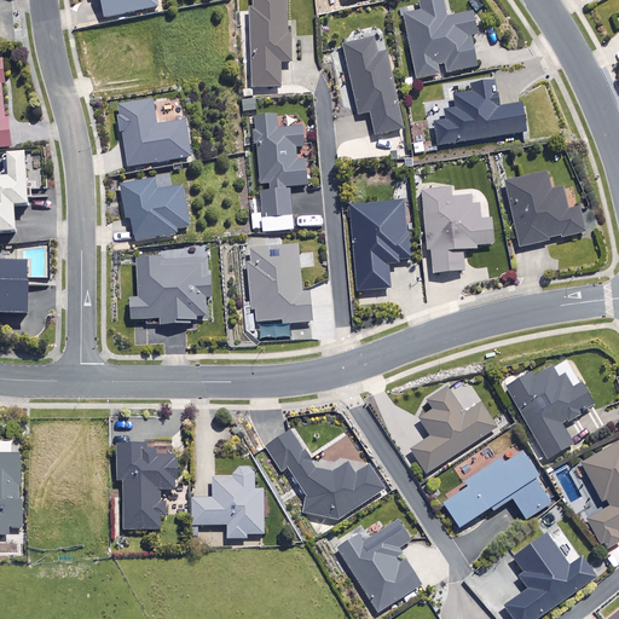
[(156,9),(154,0),(98,0),(103,19),(156,9)]
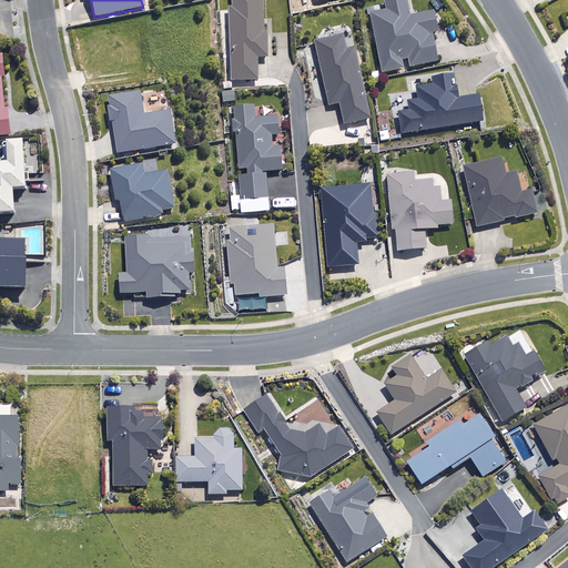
[(261,0),(231,0),(232,6),(229,6),(231,82),(256,81),(256,59),(267,59),(266,31),(262,31),(261,0)]
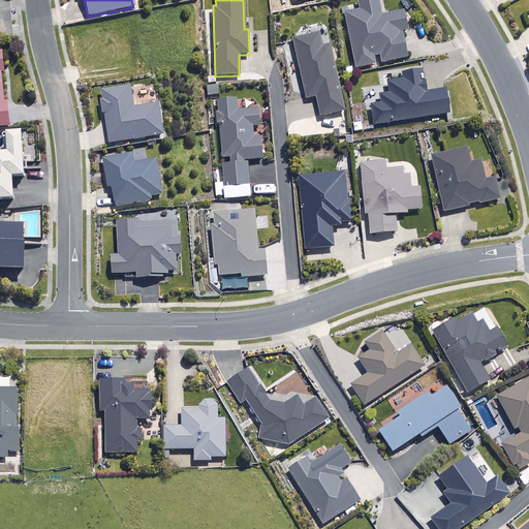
[(376,0),(355,0),(358,11),(344,13),(354,69),(374,65),(373,56),(378,55),(380,63),(405,59),(399,30),(405,29),(402,11),(379,16),(376,0)]
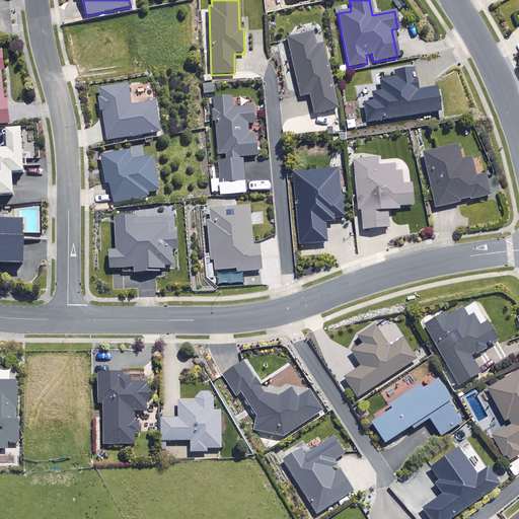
[(314,47),(311,32),(286,39),(299,97),(308,95),(312,115),(337,109),(322,46),(314,47)]
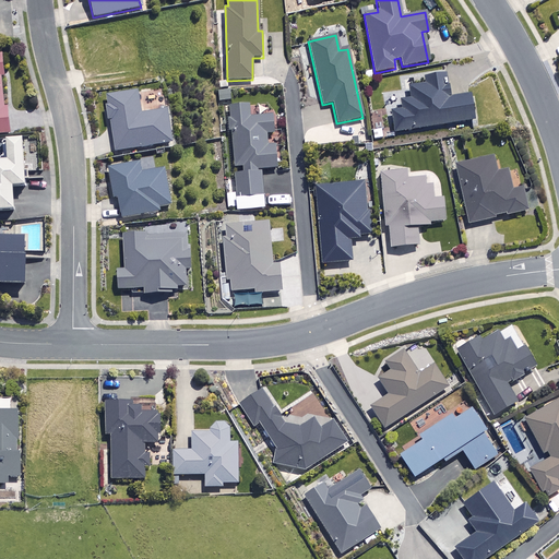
[(448,98),(443,74),(423,78),(424,84),(408,86),(409,98),(400,100),(401,110),(390,111),(393,133),(473,120),(468,95),(448,98)]
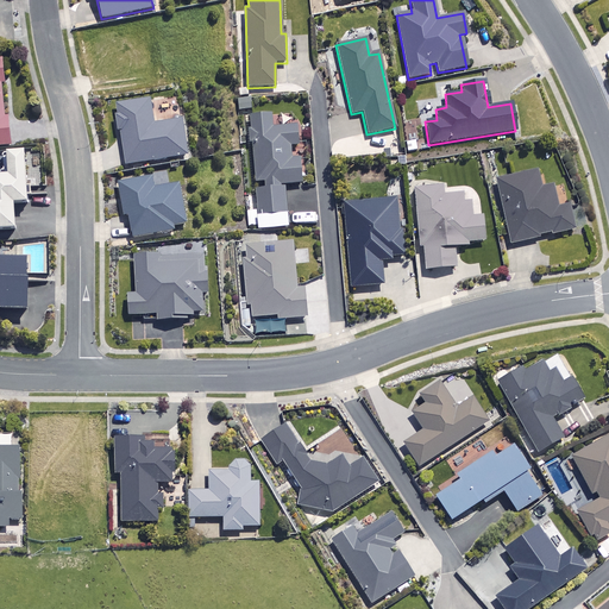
[(152,124),(149,101),(114,107),(124,165),(184,156),(179,119),(152,124)]
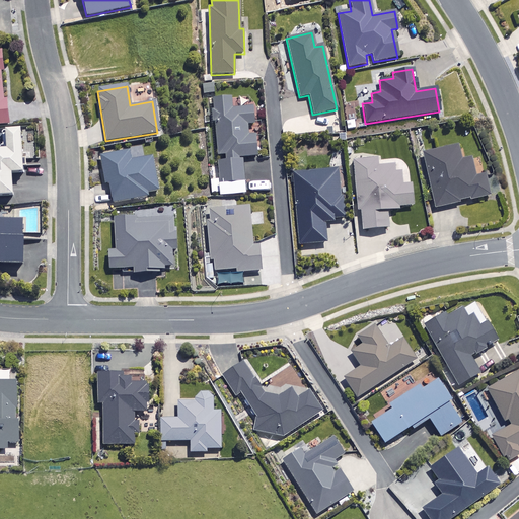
[(235,97),(213,99),(217,156),(219,156),(221,196),(245,194),(242,157),(256,156),(254,135),(246,135),(246,124),(252,123),(251,105),(236,106),(235,97)]
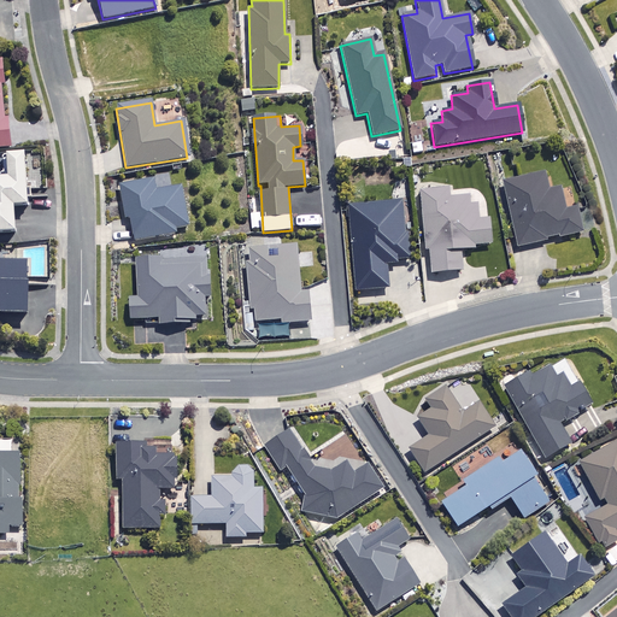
[(22,154),(5,154),(6,176),(0,176),(0,231),(12,231),(11,205),(25,205),(22,154)]
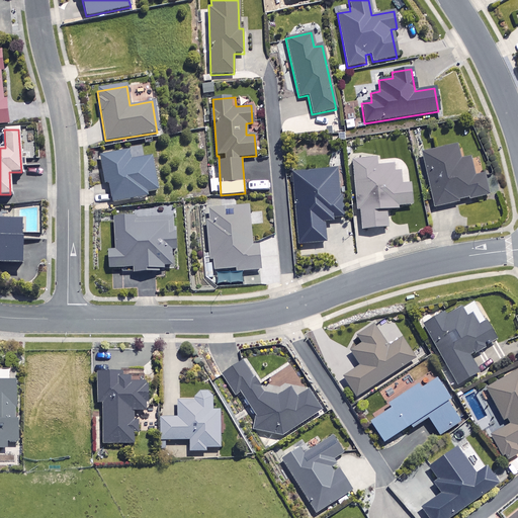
[(458,160),(455,145),(420,153),(433,208),(487,195),(483,174),(472,177),(467,158),(458,160)]
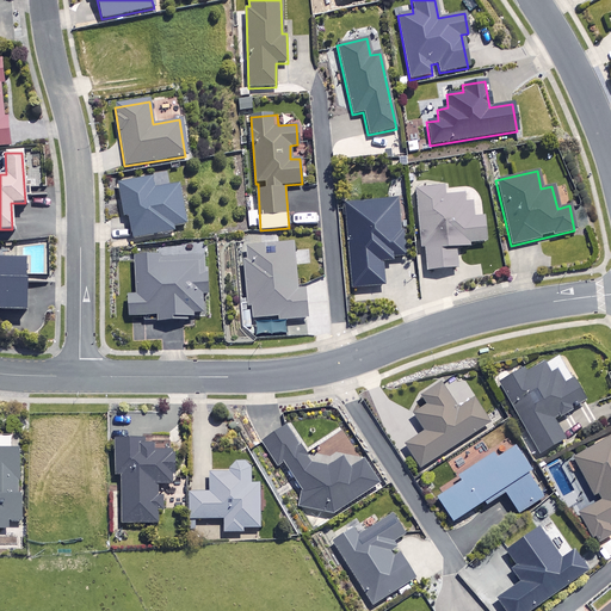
[(153,189),(152,179),(117,184),(122,217),(128,217),(130,238),(173,232),(172,227),(184,224),(178,185),(153,189)]
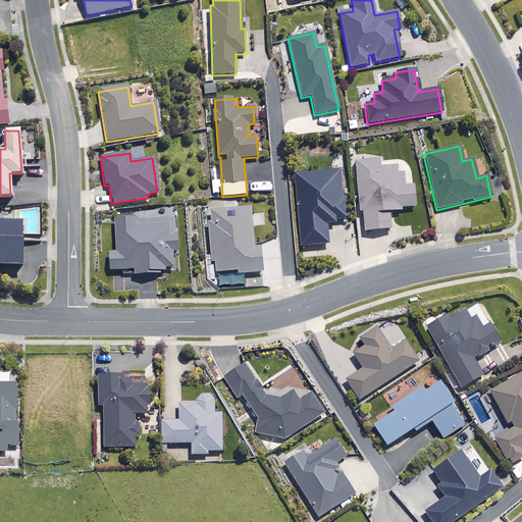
[(378,167),(377,160),(354,162),(358,212),(361,211),(363,231),(389,228),(387,211),(400,210),(400,207),(414,206),(412,185),(404,185),(402,165),(378,167)]
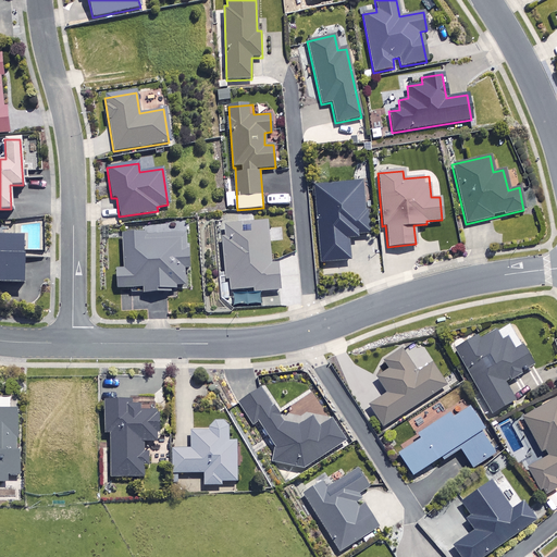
[(363,210),(361,181),(316,185),(322,263),(349,261),(347,238),(369,236),(367,210),(363,210)]
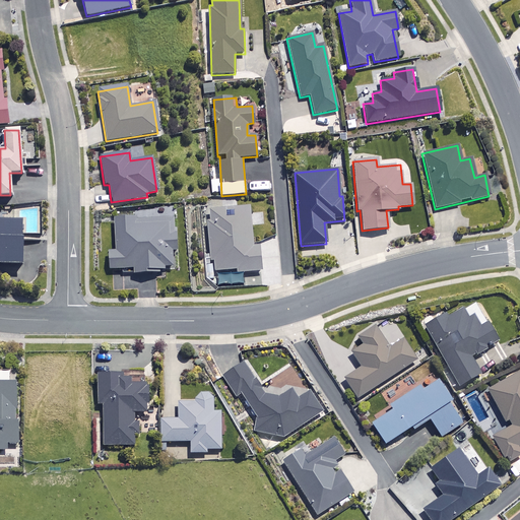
[(252,245),(250,207),(208,210),(211,263),(214,263),(215,271),(237,270),(237,273),(260,271),(258,245),(252,245)]
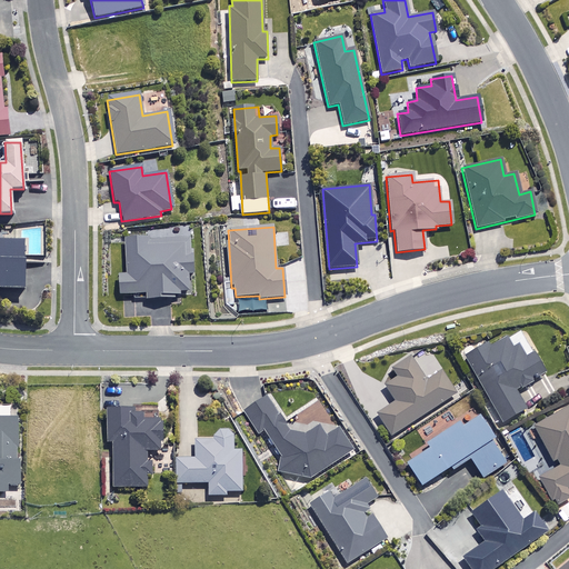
[(149,240),(149,238),(123,239),(126,275),(117,275),(118,295),(145,293),(145,299),(173,298),(172,293),(192,292),(190,238),(149,240)]
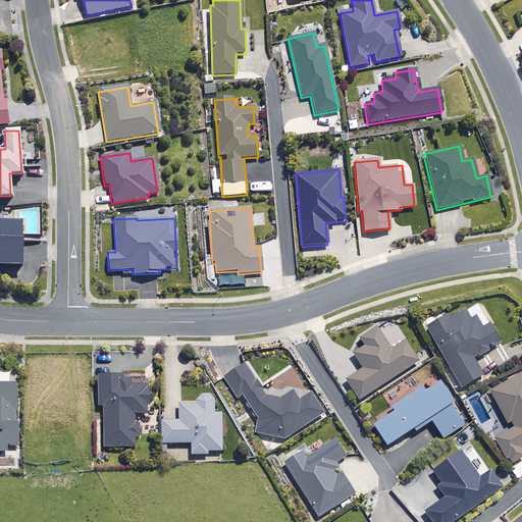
[(21,221),(0,220),(0,265),(2,265),(1,274),(20,274),(21,221)]
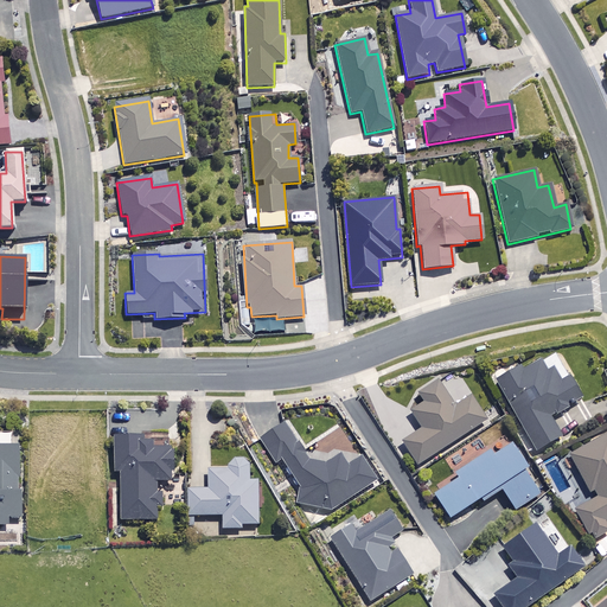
[(151,336),(151,326),(131,328),(131,338),(151,336)]
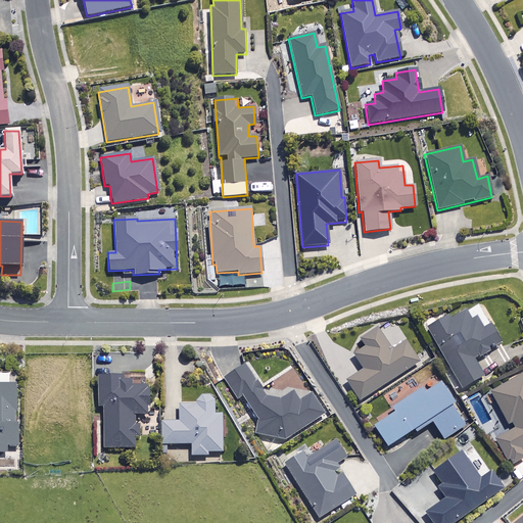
[(473,360),(501,344),(477,302),(447,319),(445,316),(425,327),(460,389),(482,377),(473,360)]
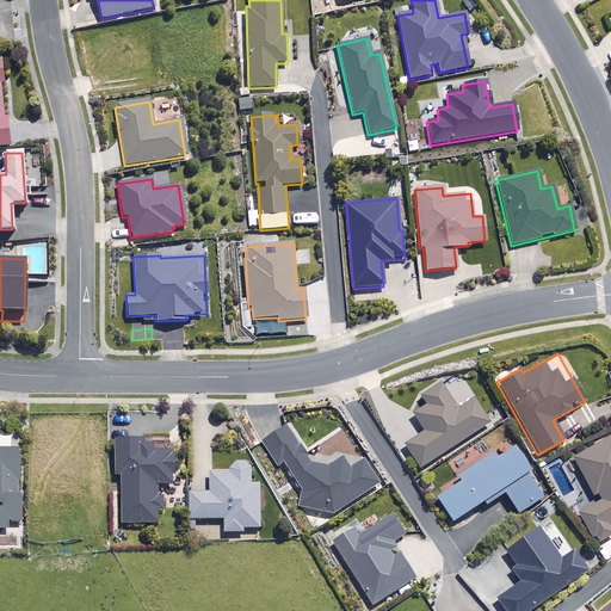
[(456,409),(439,383),(420,396),(425,405),(411,413),(424,432),(403,445),(419,468),(488,423),(473,399),(456,409)]
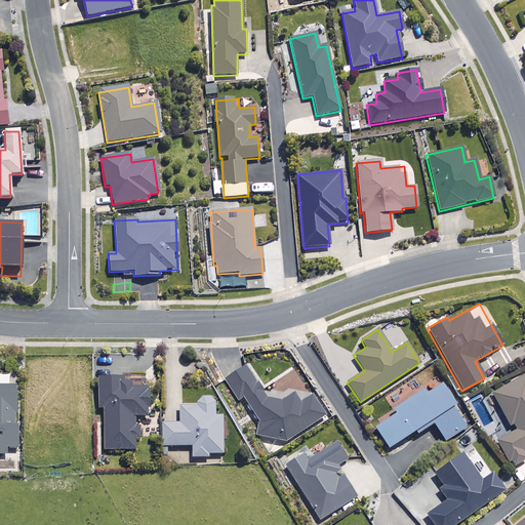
[(268,399),(245,366),(226,379),(240,401),(244,398),(260,421),(258,437),(288,441),(325,416),(311,395),(299,403),(293,394),(281,402),(268,399)]
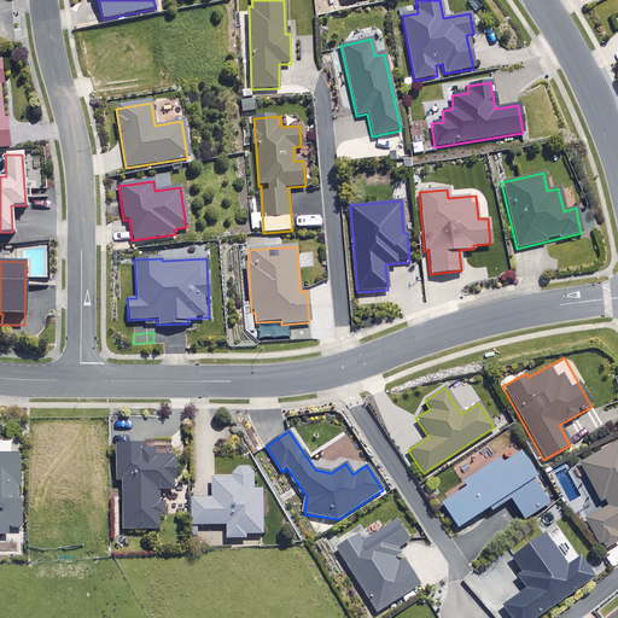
[(10,441),(0,439),(0,534),(10,534),(9,528),(21,528),(18,453),(11,454),(10,441)]
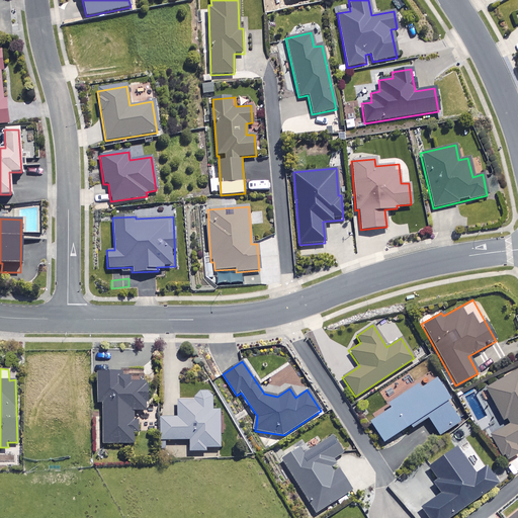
[(517,368),(484,387),(504,425),(490,433),(504,460),(517,452),(517,447),(516,444),(517,442),(517,368)]
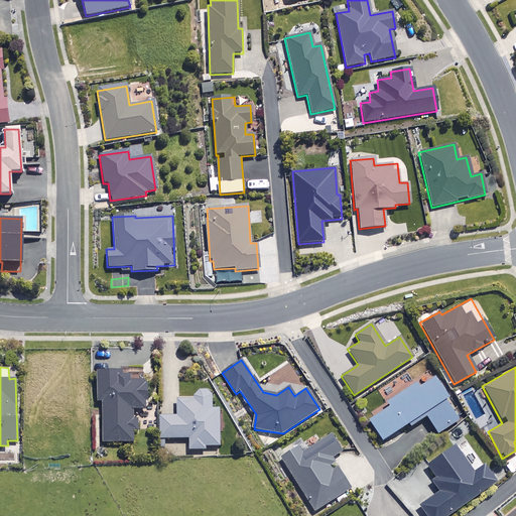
[(119,371),(94,371),(94,401),(101,401),(101,442),(134,442),(134,409),(145,409),(145,380),(120,380),(119,371)]
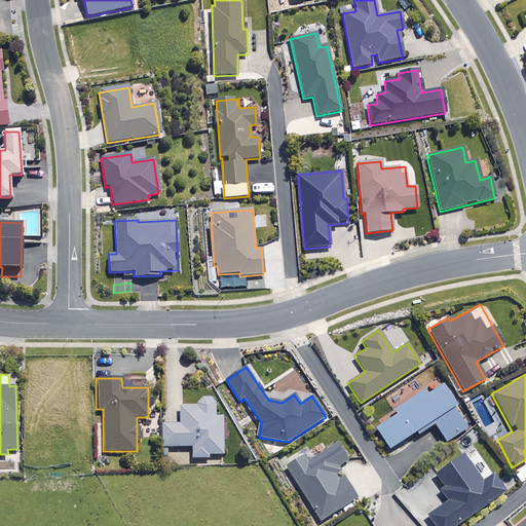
[(455,407),(438,381),(392,410),(396,415),(375,428),(388,449),(415,431),(417,435),(434,424),(446,442),(466,428),(453,408),(455,407)]
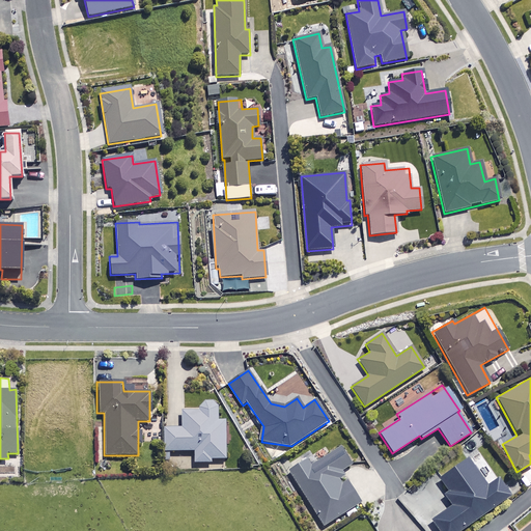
[(216,401),(199,402),(199,410),(182,411),(182,428),(166,428),(167,451),(194,450),(194,463),(210,463),(210,458),(225,458),(224,421),(217,421),(216,401)]
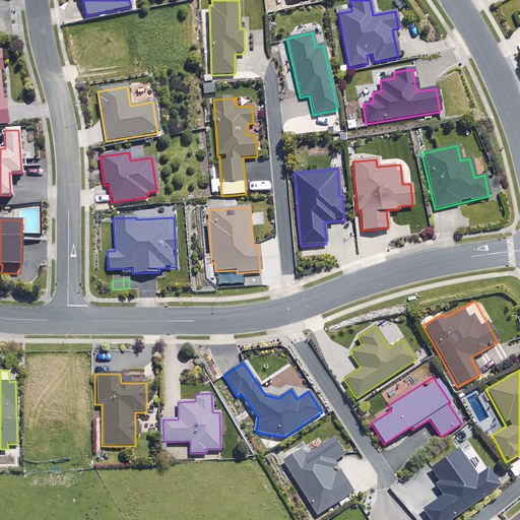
[(317,516),(352,494),(332,461),(342,455),(332,439),(304,456),(300,450),(282,461),(317,516)]
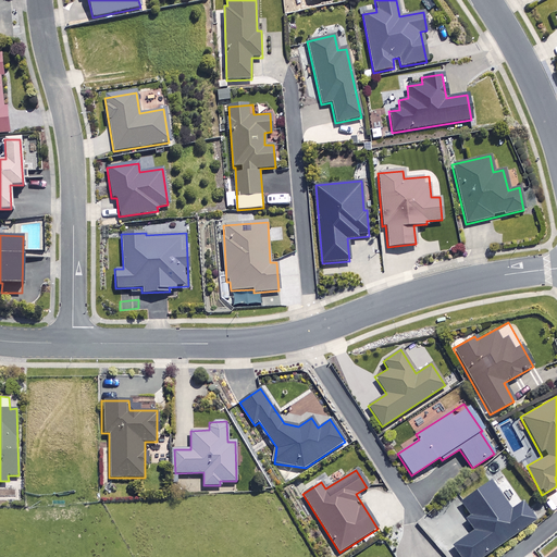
[(482,556),(534,520),(521,502),(510,510),(489,481),(458,502),(470,518),(465,521),(472,532),(452,546),(459,556),(482,556)]
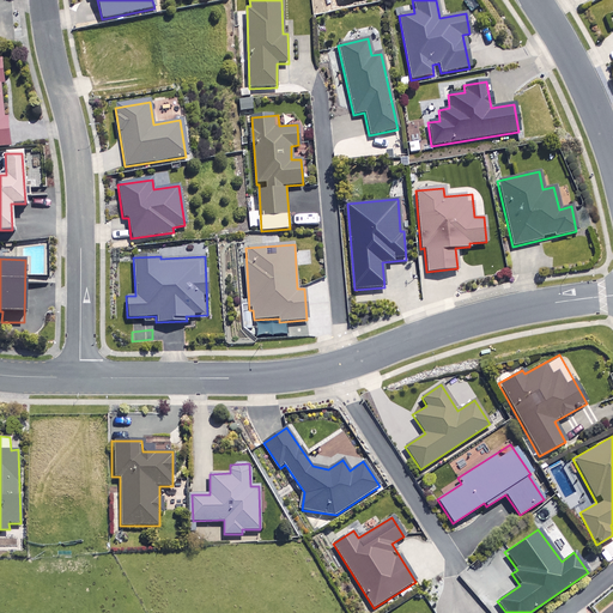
[(612,557),(612,540),(599,552),(607,563),(612,557)]
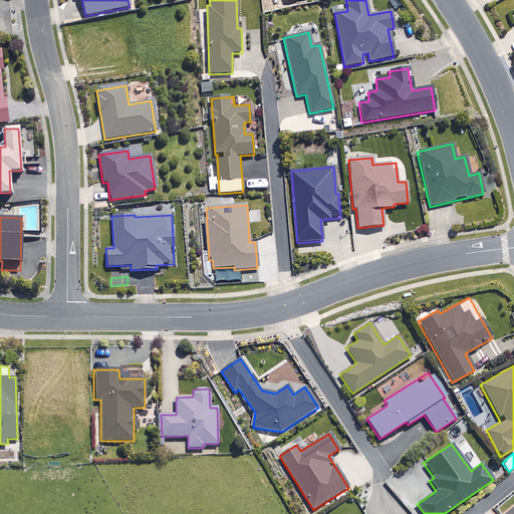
All buildings are outlined.
